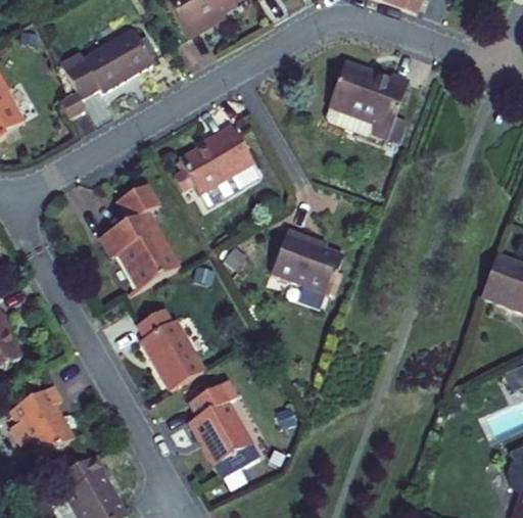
[(165,0),(188,38),(217,21),(215,17),(237,4),(234,0),(165,0)]
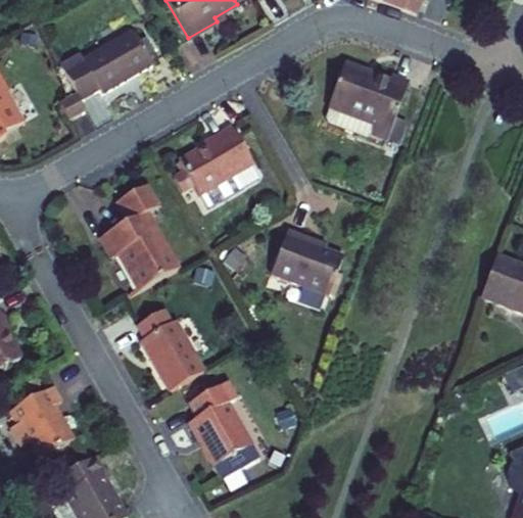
[(383,0),(416,12),(420,0),(383,0)]
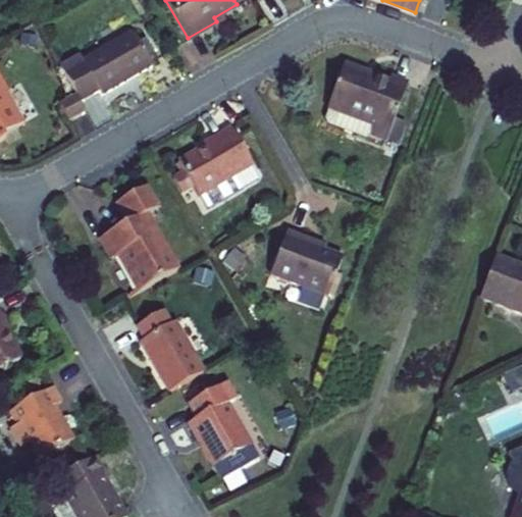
[(146,20),(132,29),(150,60),(164,52),(146,20)]
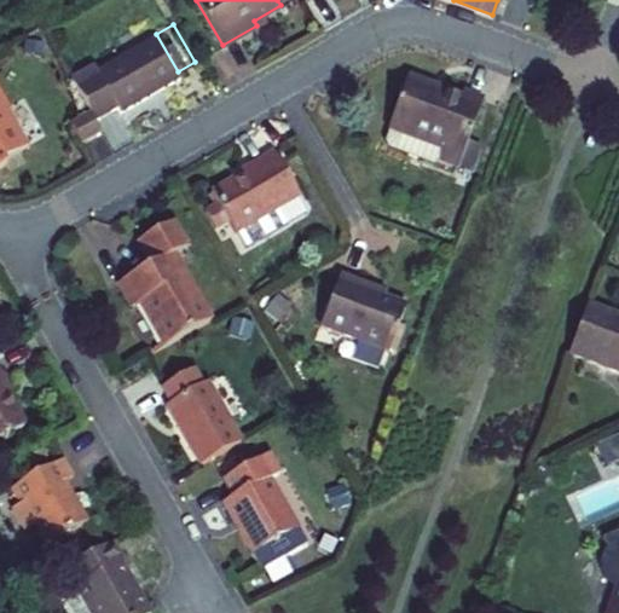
[(120,110),(180,75),(178,71),(156,34),(98,69),(94,62),(71,75),(91,109),(96,117),(117,105),(120,110)]
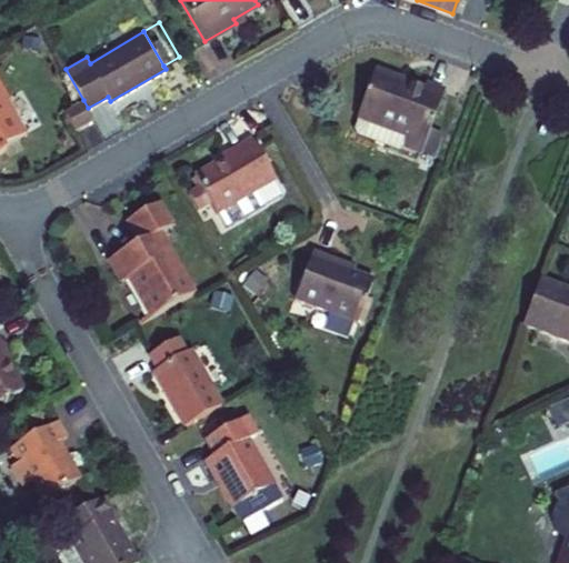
[(445,88),(426,81),(423,87),(375,68),(355,127),(357,133),(400,149),(402,143),(421,151),(430,126),(445,88)]
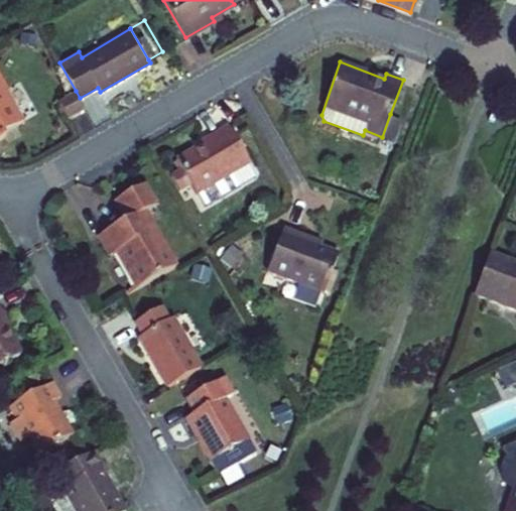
[(2,131),(23,119),(5,89),(8,88),(0,73),(0,136),(4,134),(2,131)]
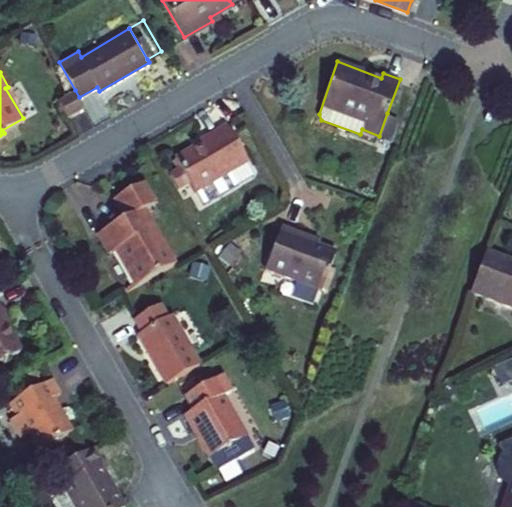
[(75,90),(59,100),(68,116),(84,107),(79,97),(75,90)]
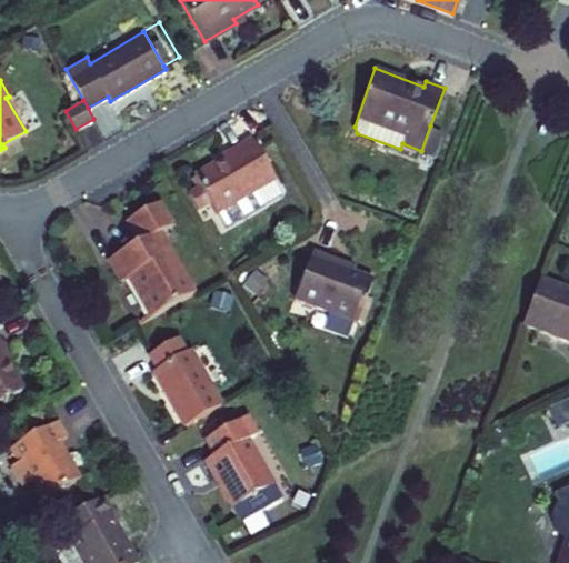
[(430,126),(421,151),(431,154),(441,130),(430,126)]
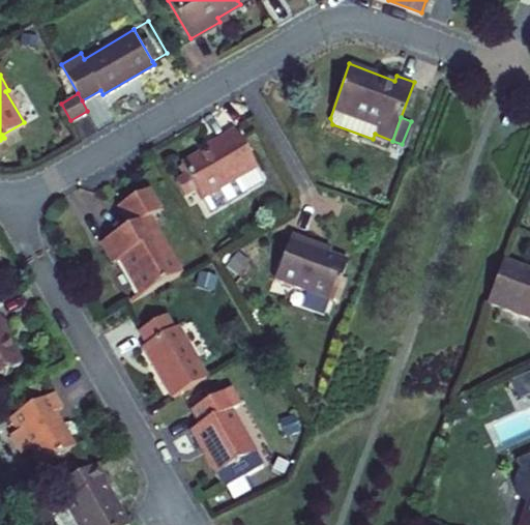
[(235,126),(204,145),(205,147),(181,162),(187,172),(174,180),(184,198),(198,191),(211,209),(233,196),(226,182),(257,165),(235,126)]
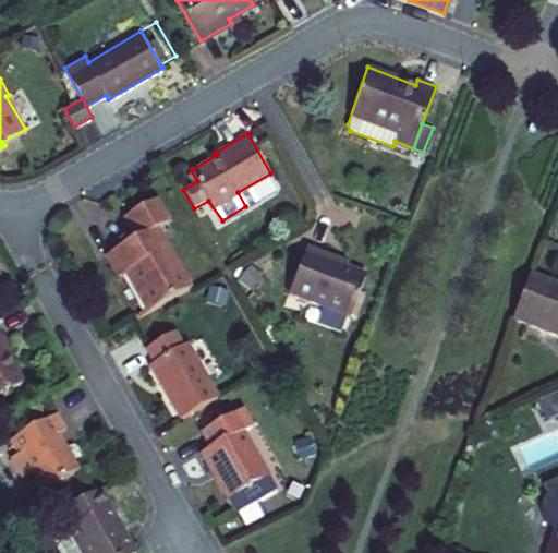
[(107,254),(119,275),(126,271),(149,310),(191,286),(156,226),(168,219),(155,196),(124,215),(136,236),(107,254)]
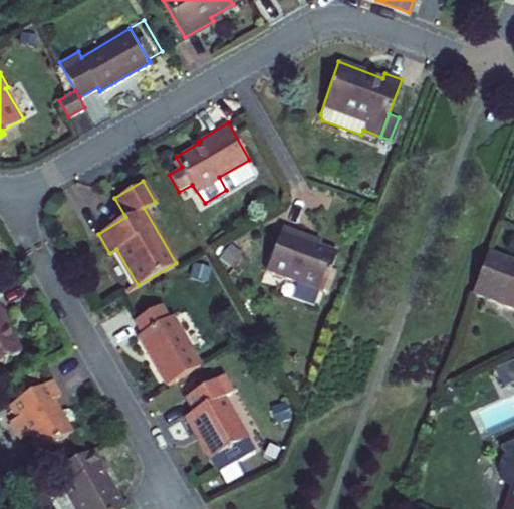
[(323,289),(337,250),(321,244),(307,239),(308,236),(282,226),(266,268),(323,289)]
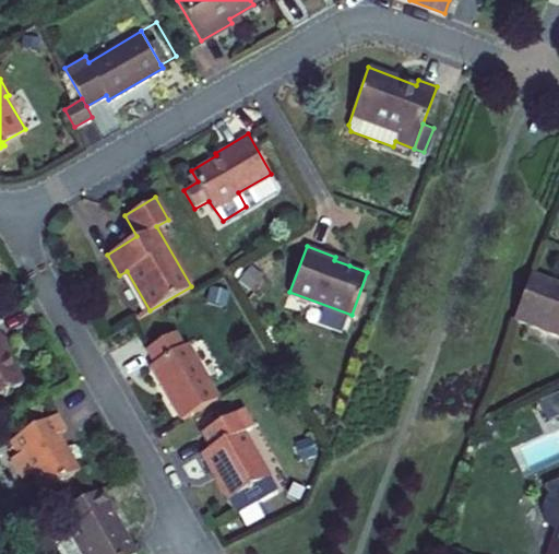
[(558,282),(531,272),(514,317),(558,333),(558,282)]
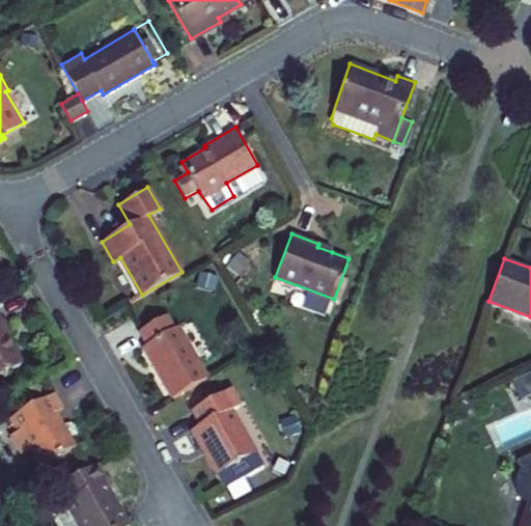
[(10,333),(0,314),(0,375),(24,362),(7,334),(10,333)]
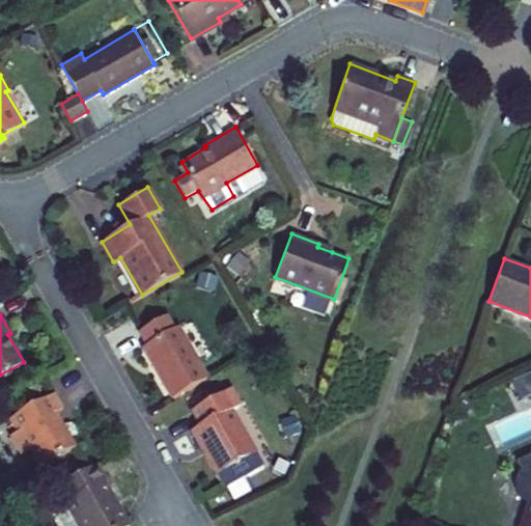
[(140,330),(148,343),(144,345),(173,396),(207,377),(178,326),(174,328),(166,314),(140,330)]
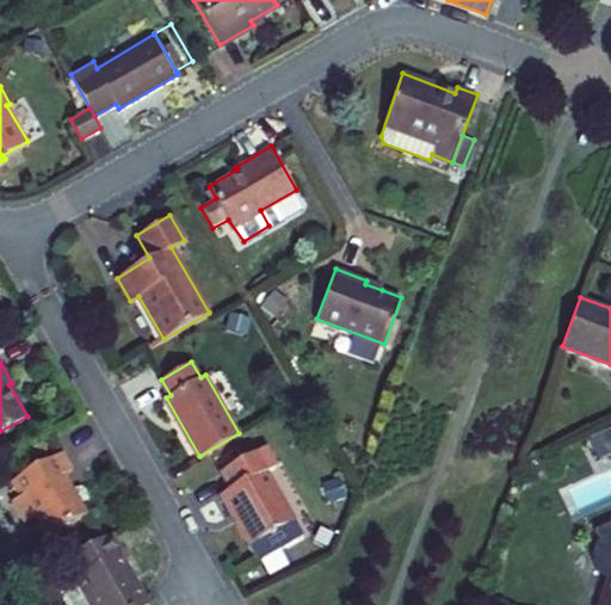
[(610,428),(592,433),(597,454),(610,450),(610,428)]
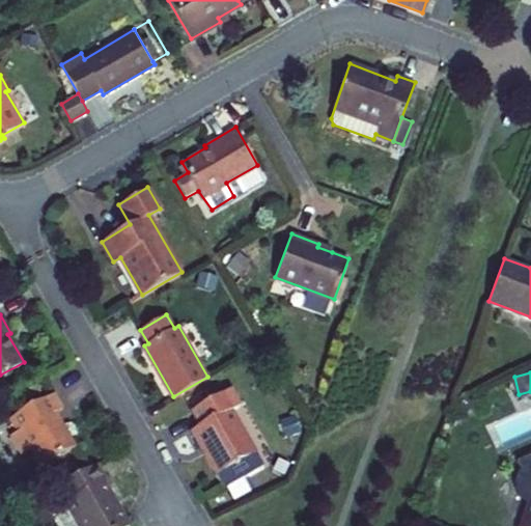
[(223,469),(250,453),(256,450),(232,408),(241,403),(231,387),(192,410),(201,424),(192,430),(217,473),(223,469)]
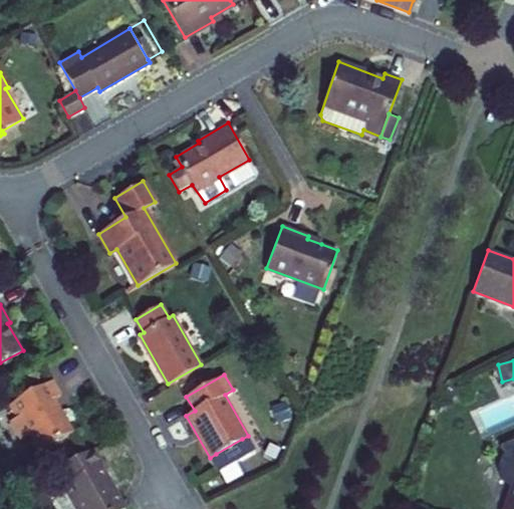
[(30,433),(40,451),(73,432),(53,399),(61,394),(53,379),(13,403),(20,415),(16,417),(11,420),(21,439),(30,433)]
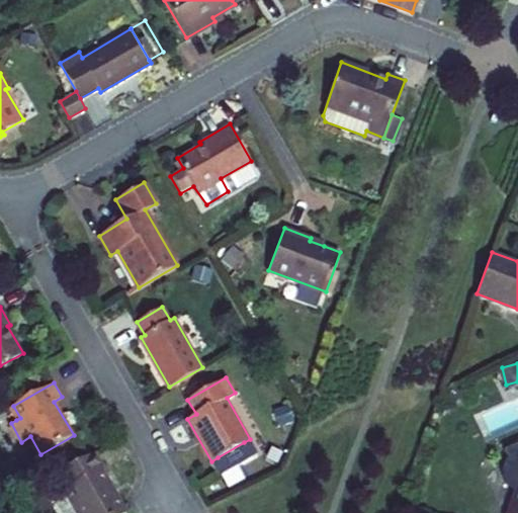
[(9,408),(16,420),(20,418),(13,406),(9,408)]
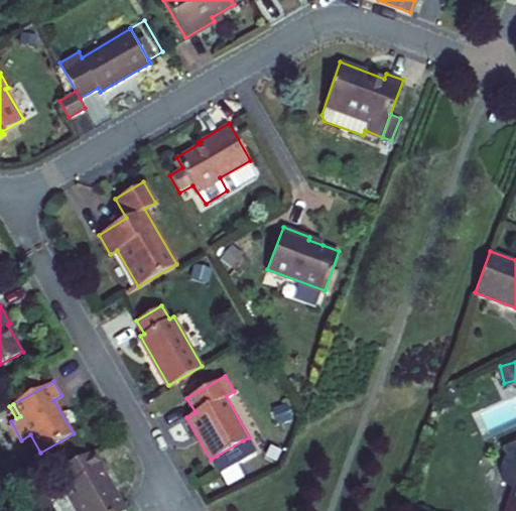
[(221,463),(247,448),(243,440),(217,456),(221,463)]
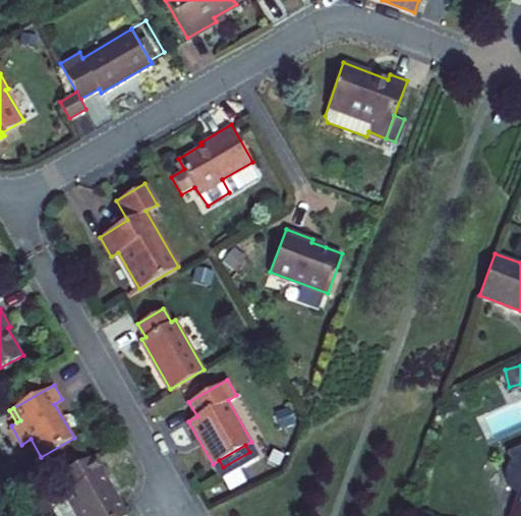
[(106,470),(97,454),(56,477),(71,504),(58,512),(60,515),(125,515),(128,514),(104,471),(106,470)]
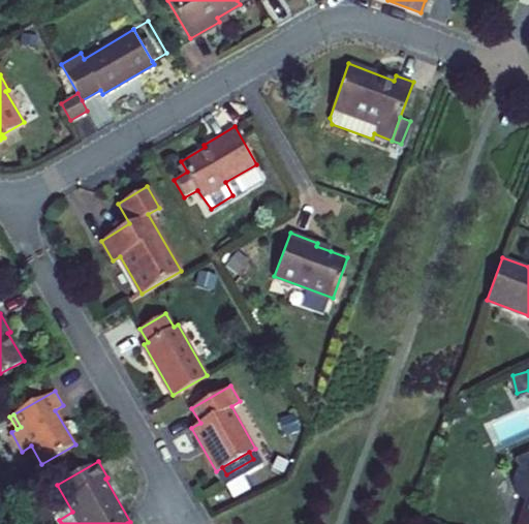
[(528,523),(528,494),(519,523),(528,523)]
